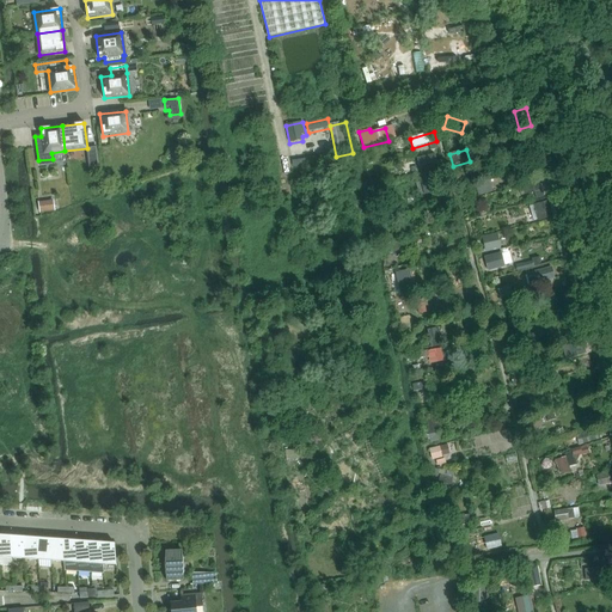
[(457,175),(456,176),(458,182),(469,179),(467,172),(457,175)]
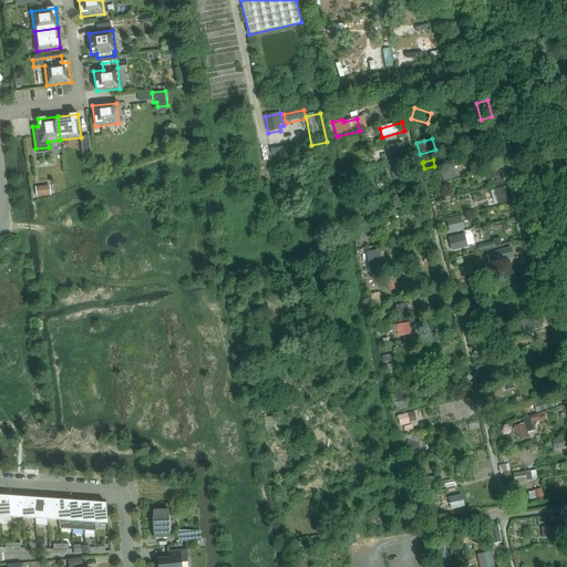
[(506,166),(484,172),(486,182),(487,182),(492,179),(495,178),(497,185),(504,183),(502,177),(508,175),(506,166)]
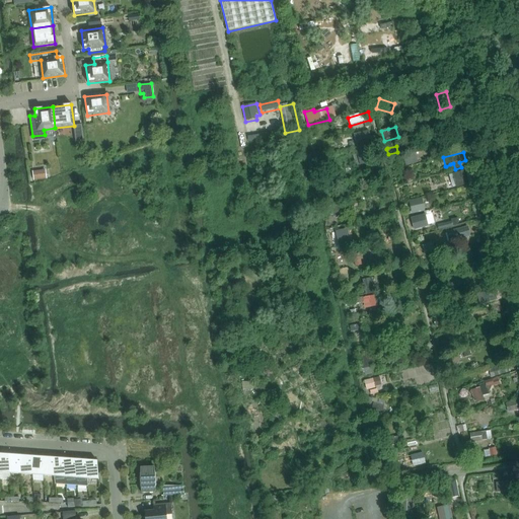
[(372,163),(370,153),(357,156),(360,166),(372,163)]
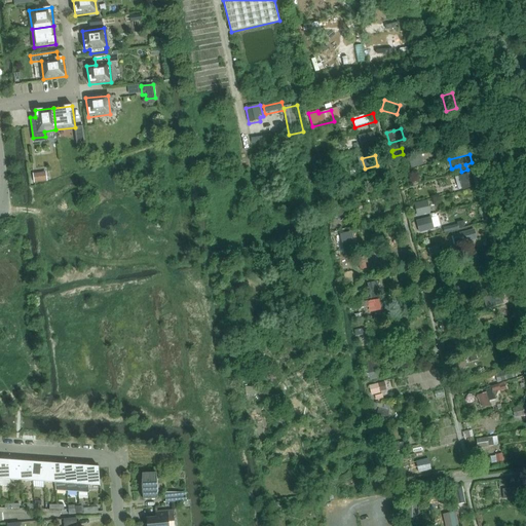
[(421,156),(409,159),(412,168),(423,165),(421,156)]
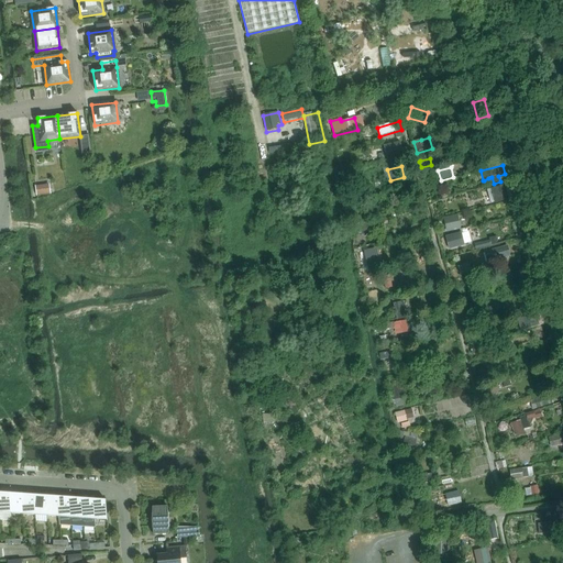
[(508,184),(492,189),(495,202),(496,202),(500,201),(512,198),(508,184)]
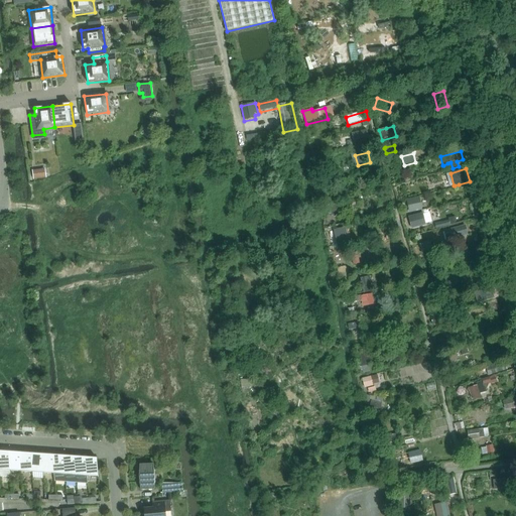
[(45,169),(32,171),(33,180),(46,178),(45,169)]
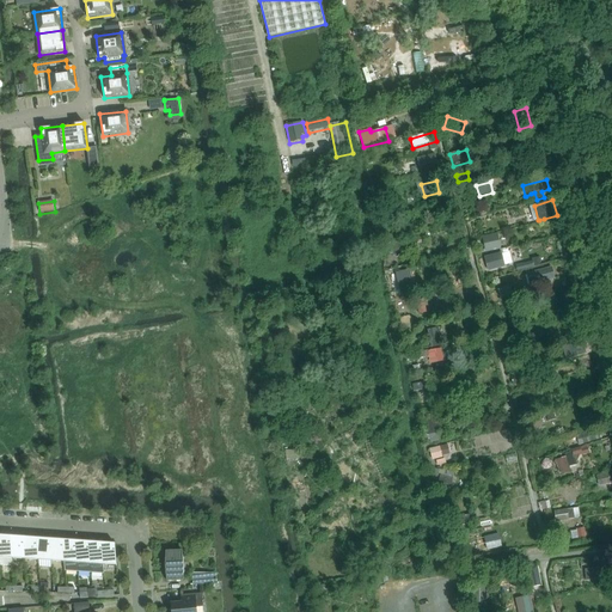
[(403,221),(401,230),(412,234),(415,226),(403,221)]
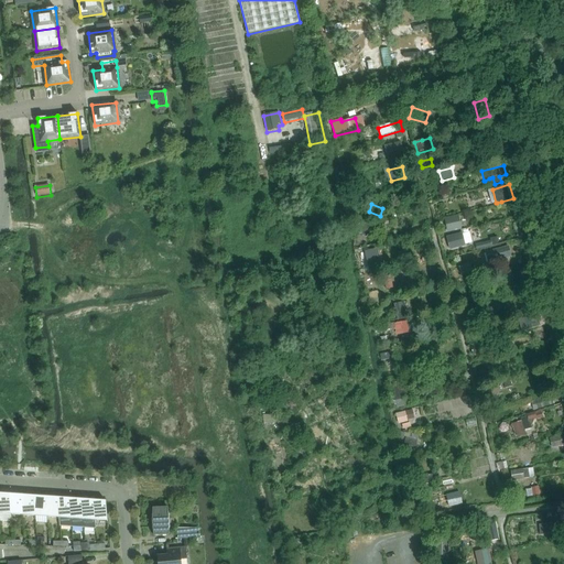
[(458,216),(444,218),(447,232),(461,229),(461,227),(458,216)]
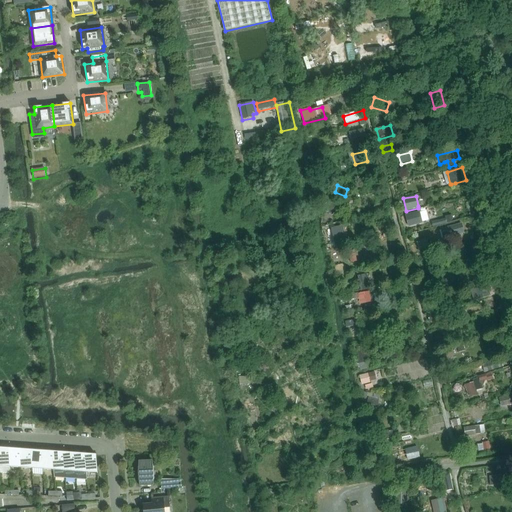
[(345,203),(330,207),(331,213),(347,210),(345,203)]
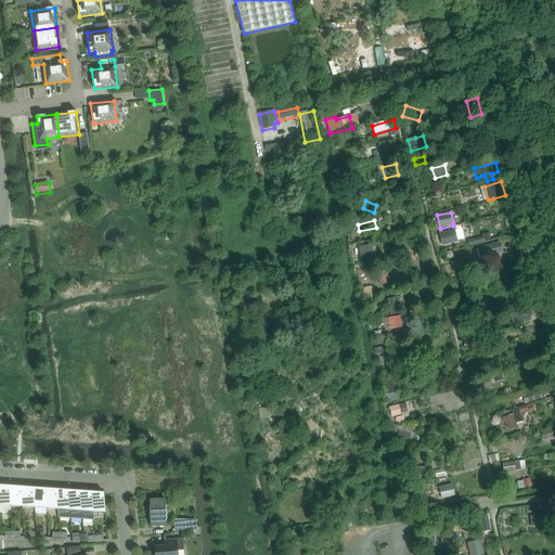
[(454,230),(439,233),(442,246),(457,242),(454,230)]
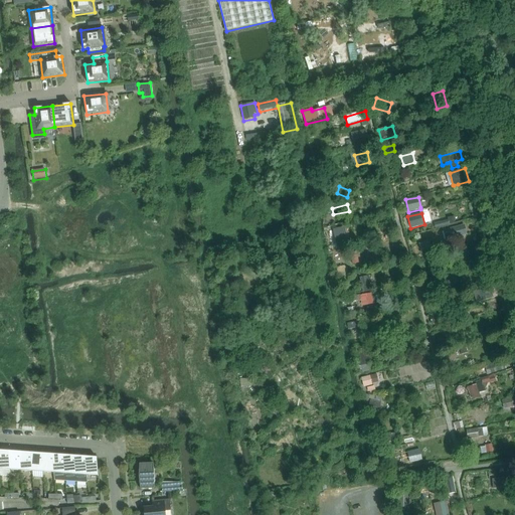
[(448,220),(434,224),(435,228),(449,225),(448,220)]
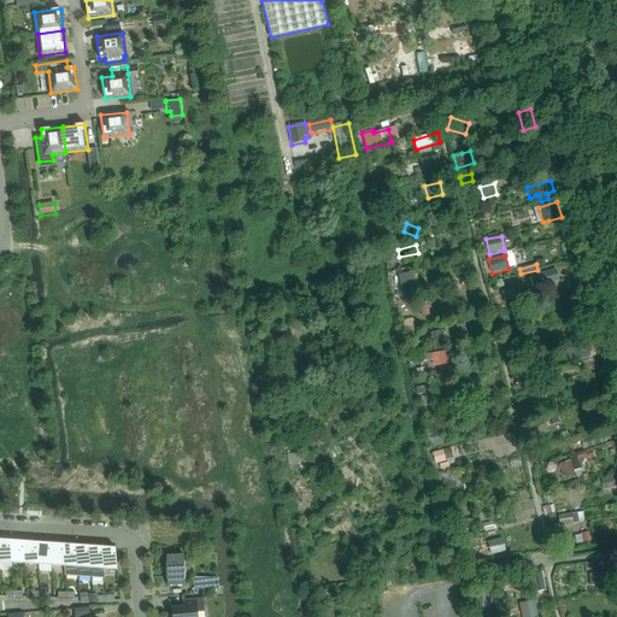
[(534,288),(559,281),(556,270),(532,276),(534,288)]
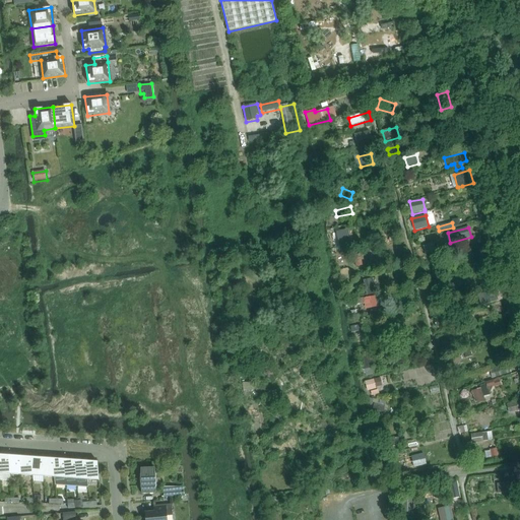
[(347,231),(335,234),(338,249),(350,246),(347,231)]
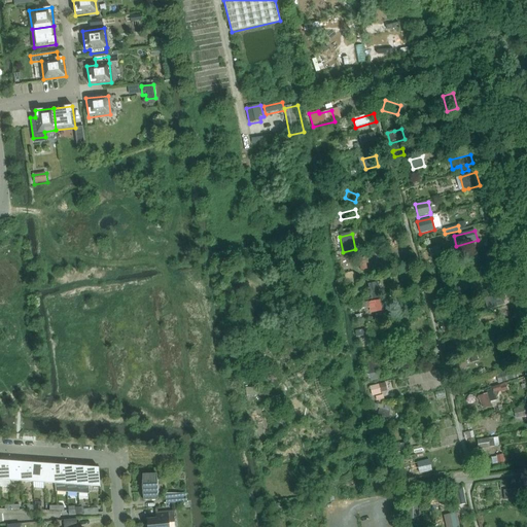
[(438,247),(429,250),(431,257),(441,254),(438,247)]
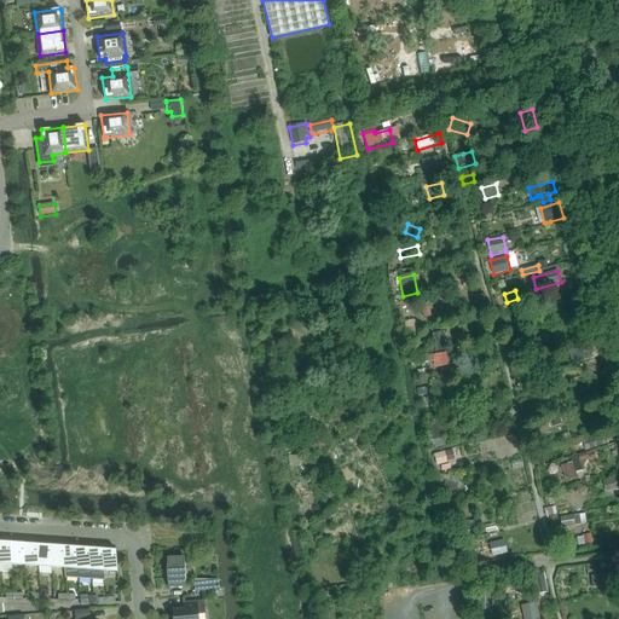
[(422,318),(432,316),(428,301),(418,304),(422,318)]
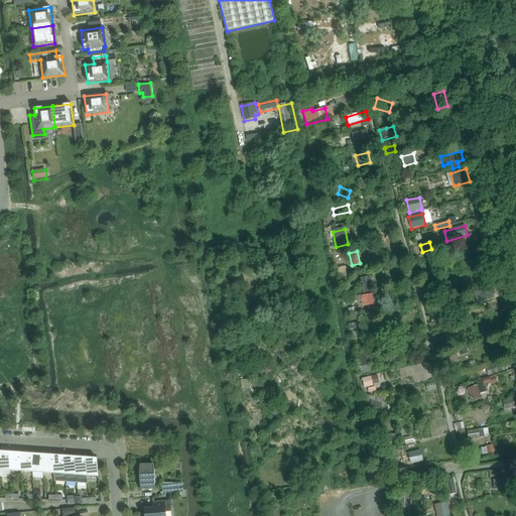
[(350,282),(349,276),(341,278),(342,284),(350,282)]
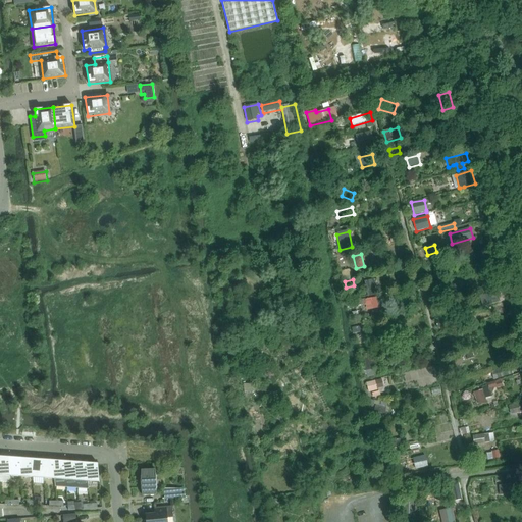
[(374,280),(365,282),(368,297),(377,295),(374,280)]
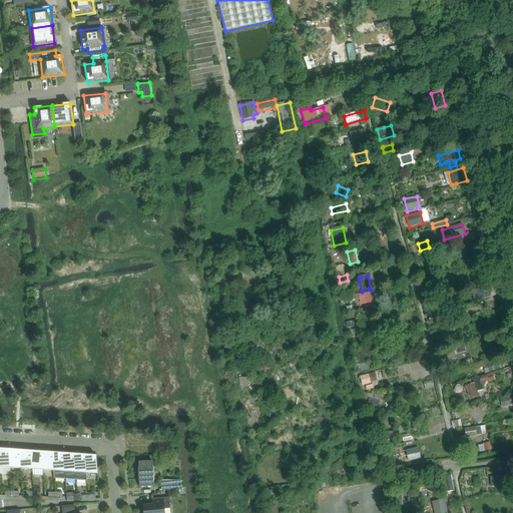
[(440,285),(439,277),(419,283),(421,294),(432,291),(431,287),(440,285)]
